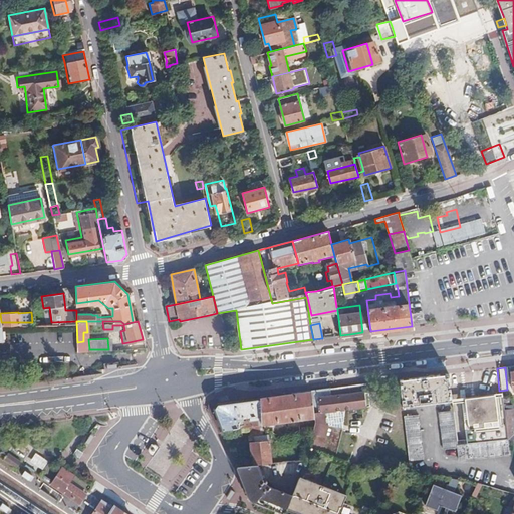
[(407,380),(399,381),(402,409),(451,402),(448,374),(439,375),(423,377),(415,378),(407,380)]
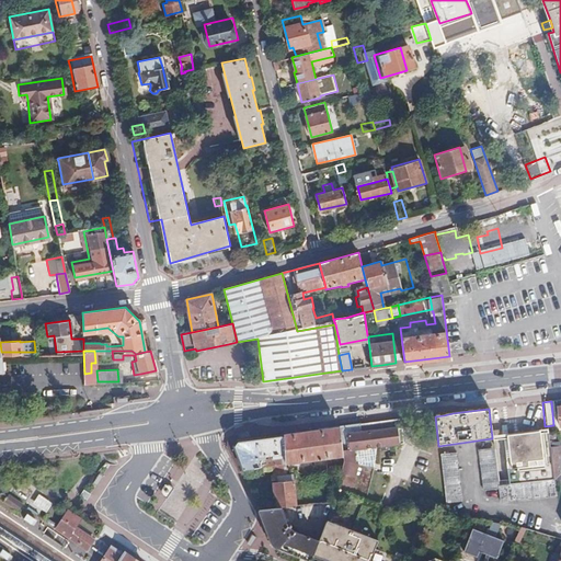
[(343,461),(341,470),(335,494),(362,501),(369,469),(352,462),(350,451),(374,447),(377,447),(378,451),(387,450),(386,446),(402,444),(399,421),(380,423),(373,424),(339,428),(342,453),(342,456),(343,460),(343,461)]
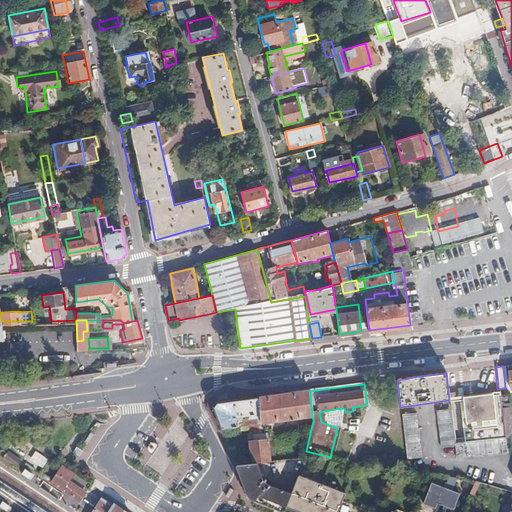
[(284,395),(258,398),(261,423),(312,416),(312,413),(309,391),(284,395)]
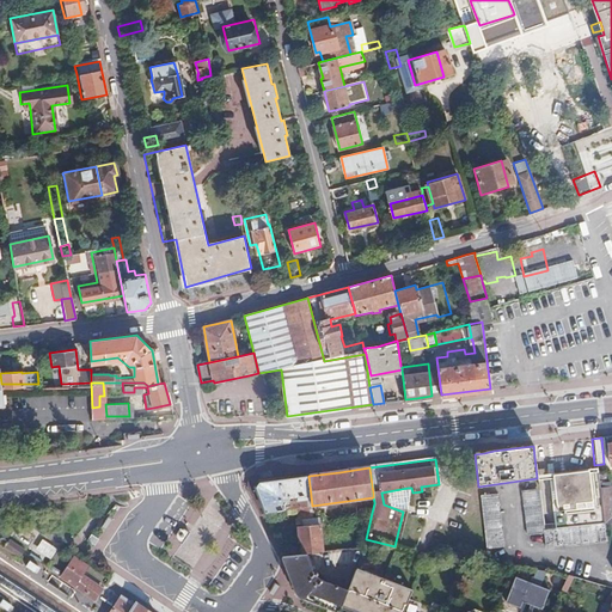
[(549,491),(554,530),(601,524),(597,482),(595,471),(551,476),(551,473),(551,471),(548,471),(549,491)]
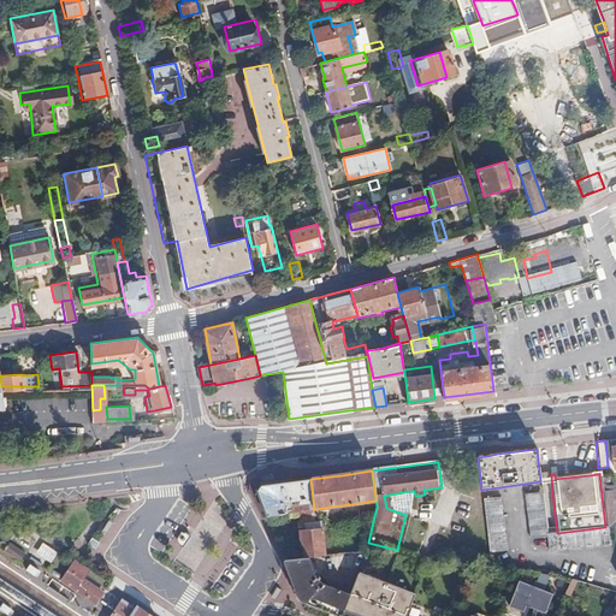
[(254,491),(265,517),(297,513),(315,510),(314,509),(311,479),(288,481),(260,485),(254,491)]
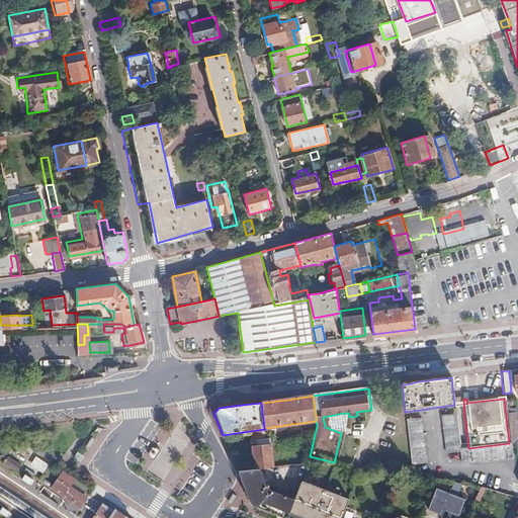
[(505,408),(509,443),(510,443),(510,442),(517,436),(514,408),(505,408)]
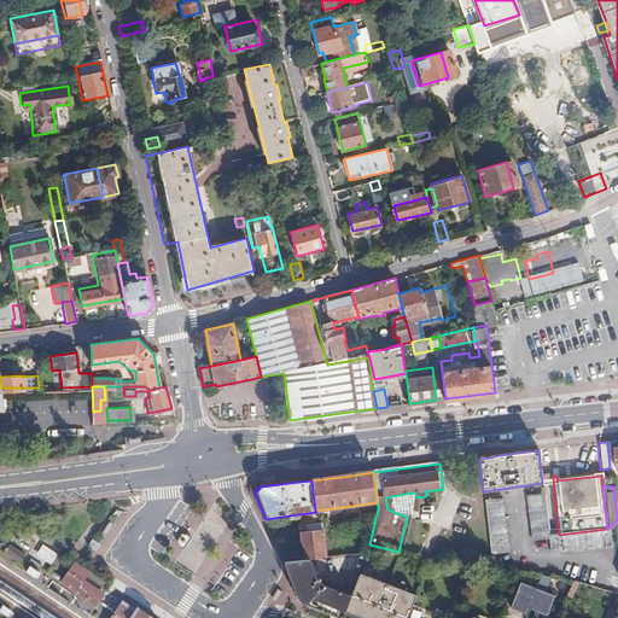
[(255,493),(248,495),(262,522),(266,519),(255,493)]
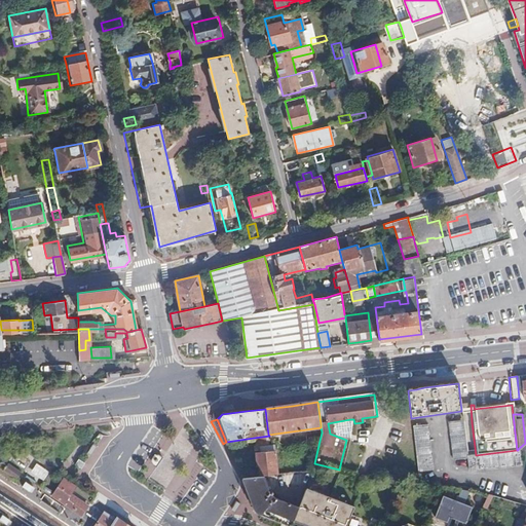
[(350,419),(328,423),(330,434),(346,440),(350,419)]
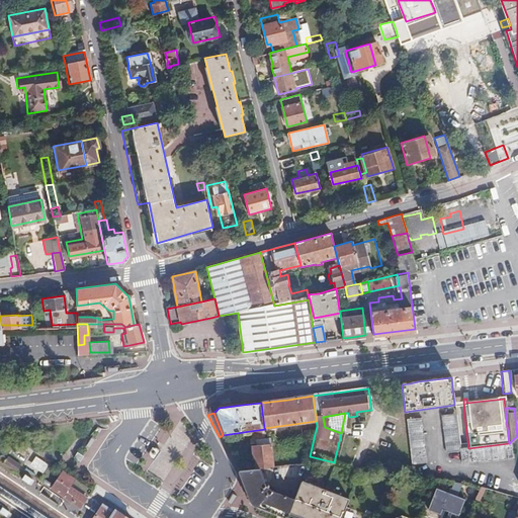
[(459,449),(455,414),(443,416),(448,453),(460,452),(459,449)]
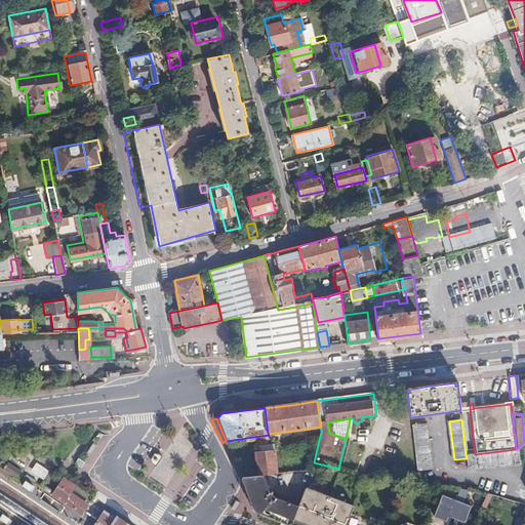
[(411,426),(415,465),(428,462),(423,425),(411,426)]
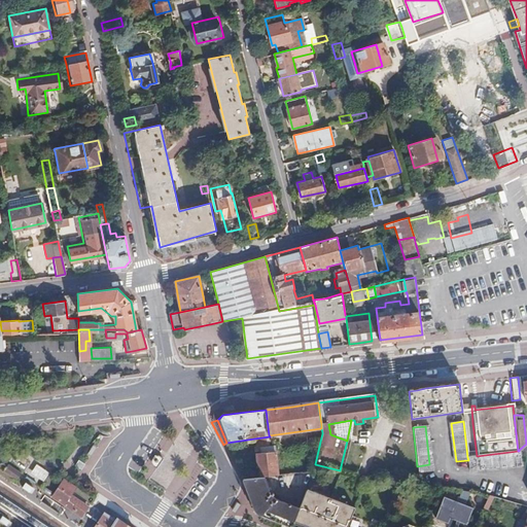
[(300,436),(301,444),(320,442),(322,433),(300,436)]
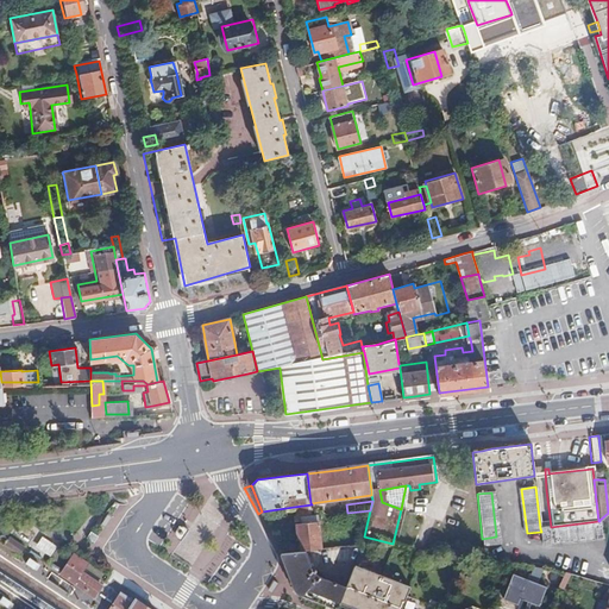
[(300,539),(302,553),(306,553),(321,551),(316,518),(313,518),(313,514),(312,504),(294,507),(299,539),(300,539)]
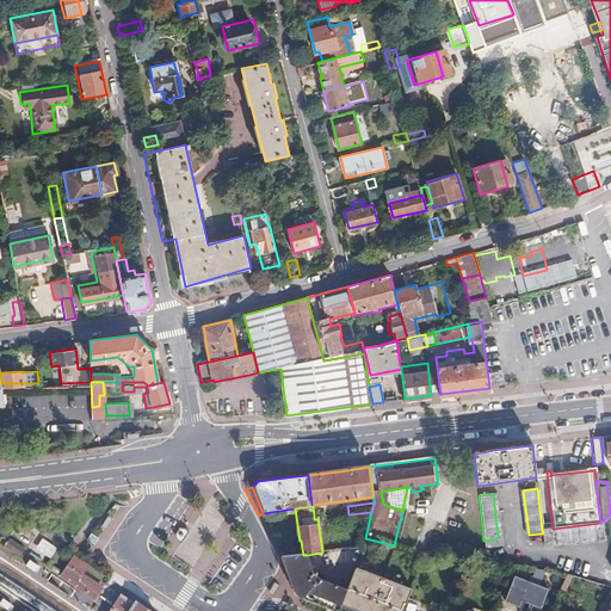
[(339,506),(340,516),(349,514),(347,506),(339,506)]
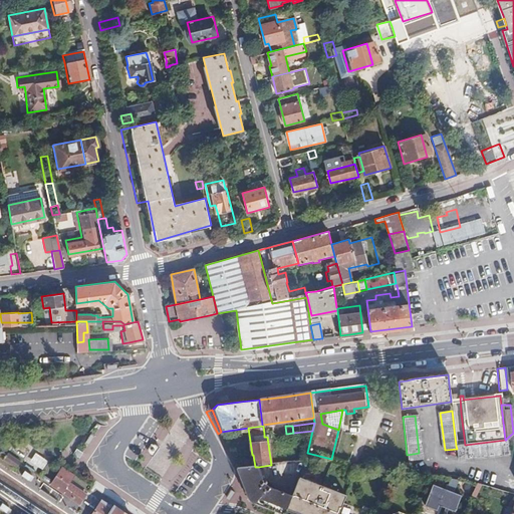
[(155,434),(163,438),(166,432),(158,427),(155,434)]
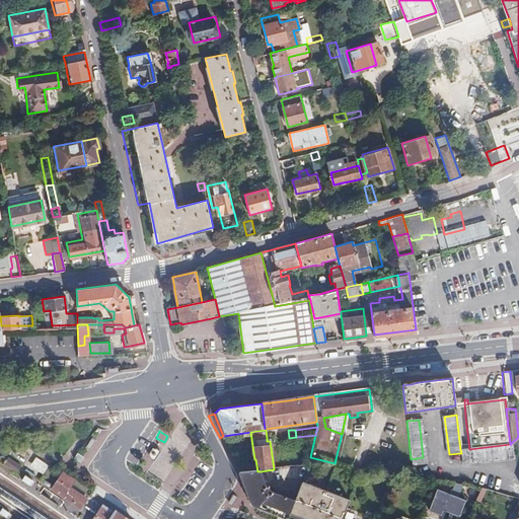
[(460,450),(461,453),(462,462),(512,456),(510,444),(469,449),(460,450)]
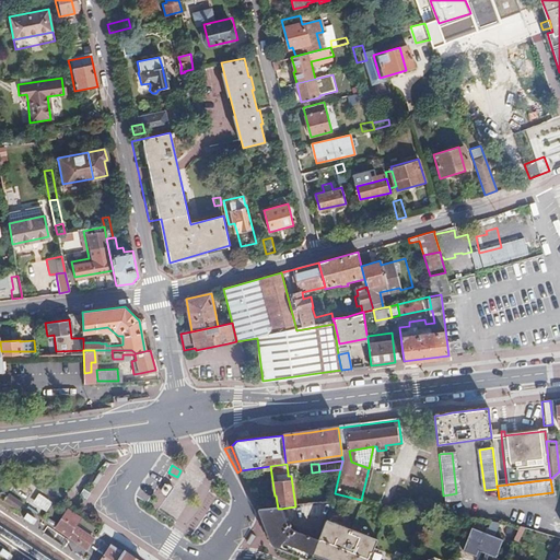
[(9,493),(4,500),(20,510),(24,503),(9,493)]
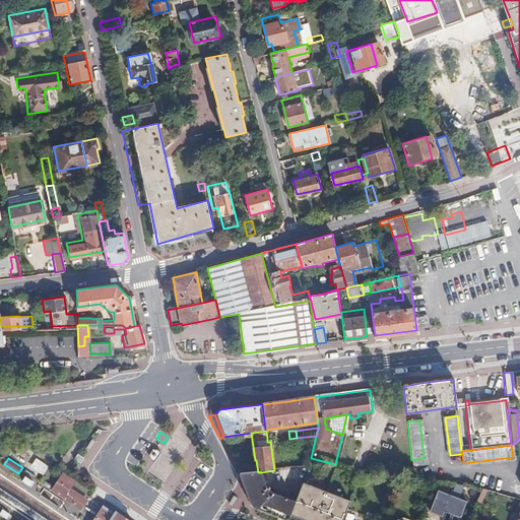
[(79,479),(66,470),(53,492),(80,512),(88,500),(72,490),(79,479)]
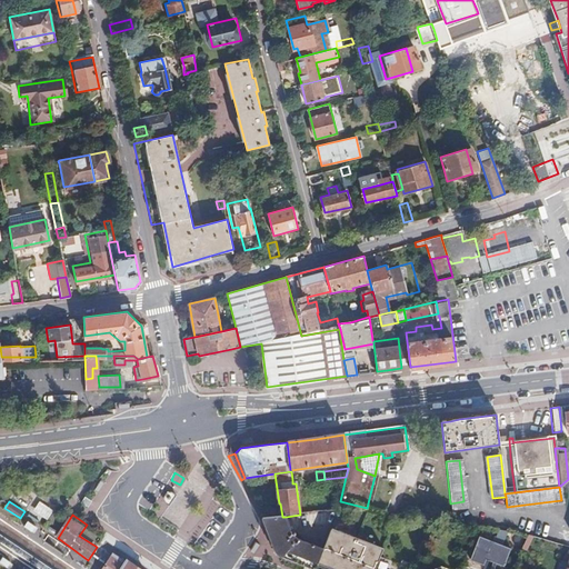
[(282,517),(261,519),(275,552),(279,557),(283,560),(307,568),(315,568),(316,568),(322,550),(296,539),(286,517),(282,517)]
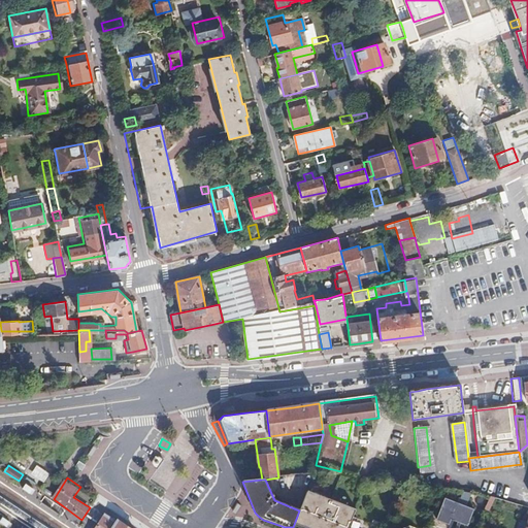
[(347,527),(354,510),(306,492),(299,510),(293,527),(295,527),(347,527)]
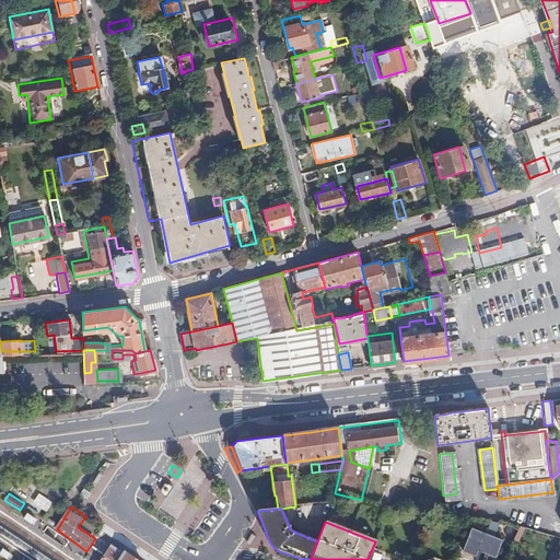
[(488,522),(486,533),(497,534),(499,523),(488,522)]
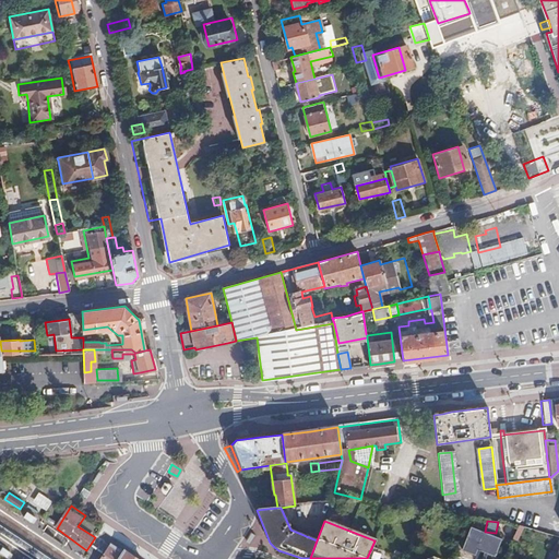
[(468,532),(460,555),(472,558),(474,552),(489,558),(490,558),(497,543),(468,532)]
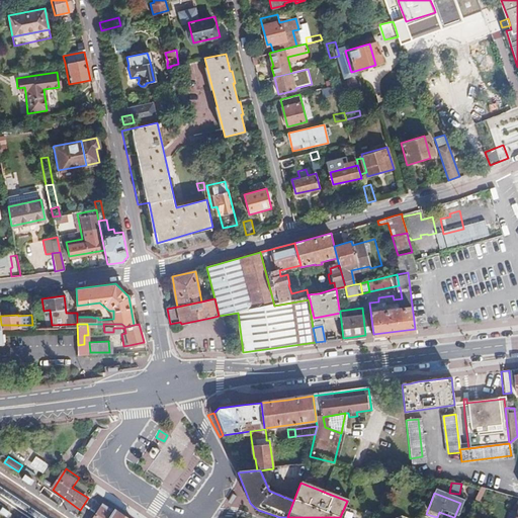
[(103,504),(94,517),(126,517),(124,516),(121,514),(116,511),(115,513),(103,504)]
